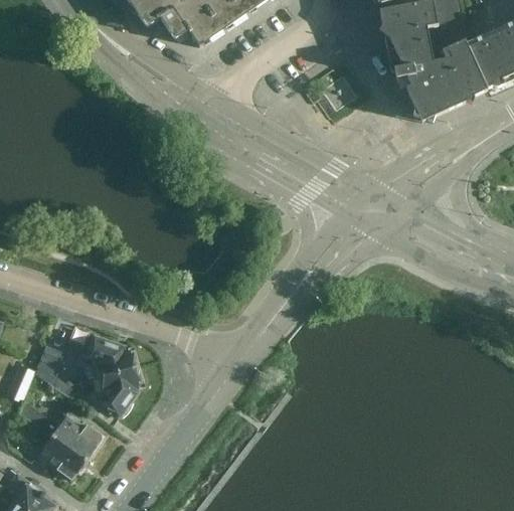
[(193,0),(182,8),(179,3),(177,0),(128,0),(146,26),(159,17),(173,38),(187,29),(198,45),(264,0),(193,0)]
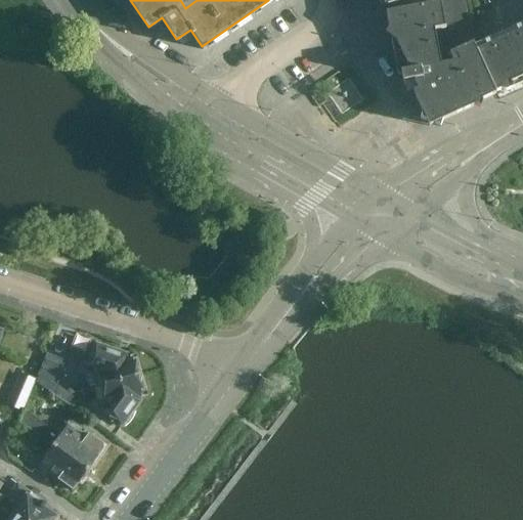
[(495,89),(487,71),(476,47),(474,42),(475,41),(467,0),(394,0),(392,0),(393,8),(386,9),(397,73),(401,72),(402,79),(407,78),(423,110),(421,116),(440,123),(442,117),(474,102),(474,100),(495,90),(495,89)]
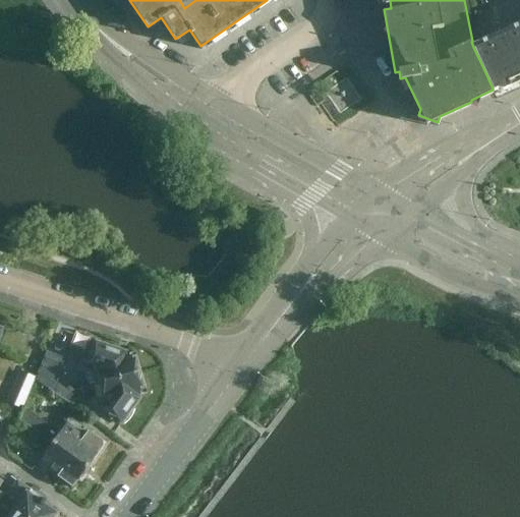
[(519,25),(473,47),(484,70),(493,89),(499,85),(503,88),(519,78),(519,25)]
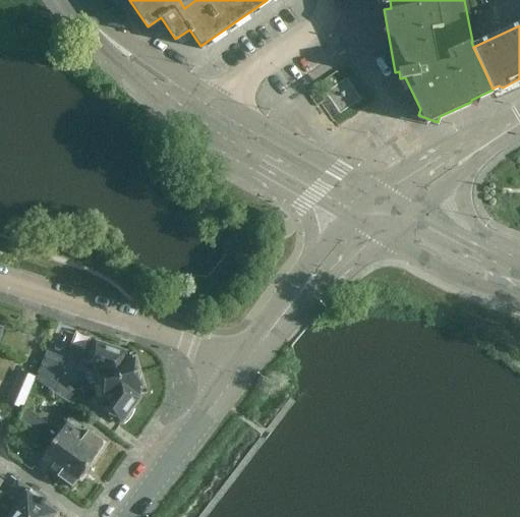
[(100,342),(94,340),(91,349),(89,349),(85,356),(80,354),(75,366),(84,369),(88,368),(97,366),(100,382),(139,368),(131,352),(125,353),(125,350),(100,341),(100,342)]
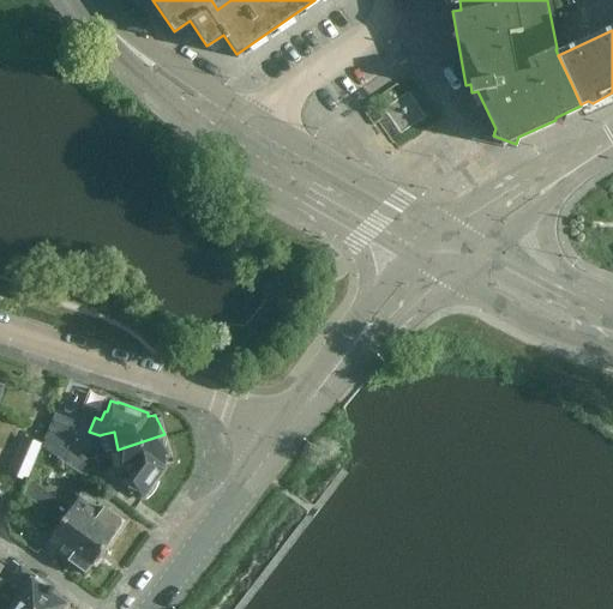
[(56,454),(62,445),(73,418),(55,410),(41,444),(56,454)]
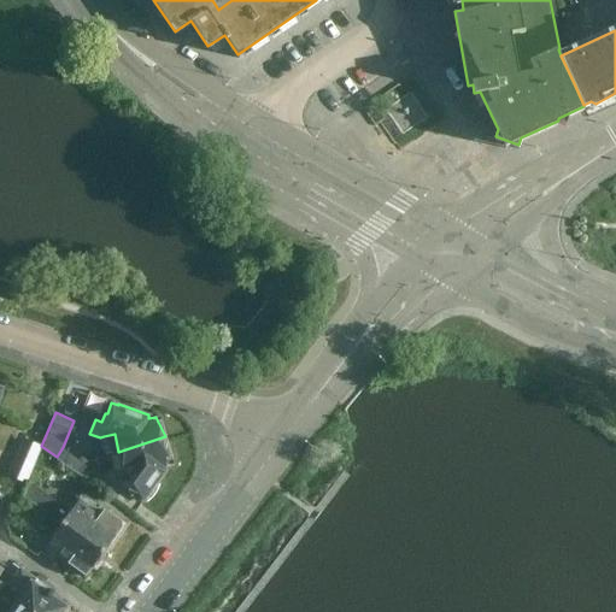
[(41,443),(22,435),(6,471),(27,480),(41,443)]
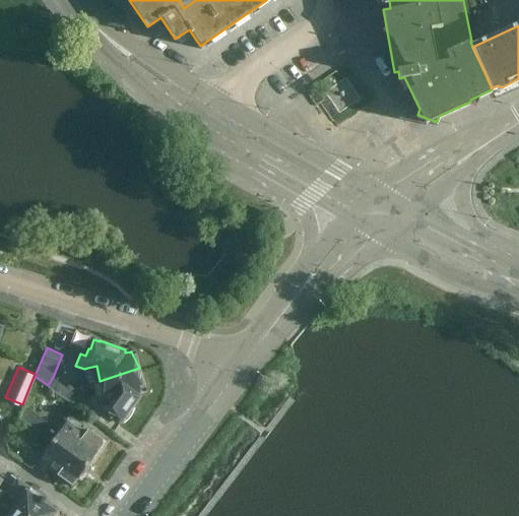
[(122,414),(137,394),(135,390),(141,389),(139,368),(100,381),(103,395),(93,398),(92,399),(101,406),(102,405),(110,410),(112,407),(122,414)]
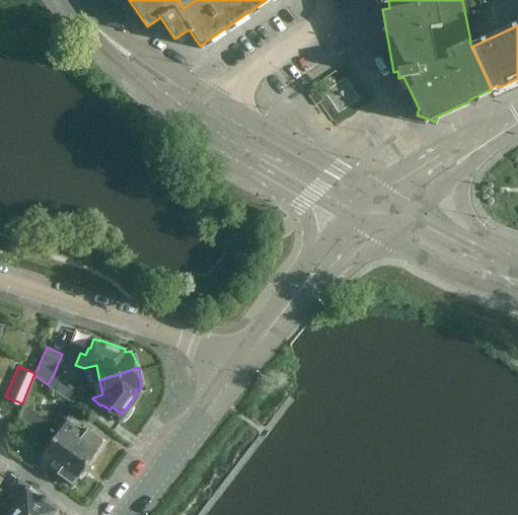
[(63,383),(57,391),(72,401),(78,393),(63,383)]
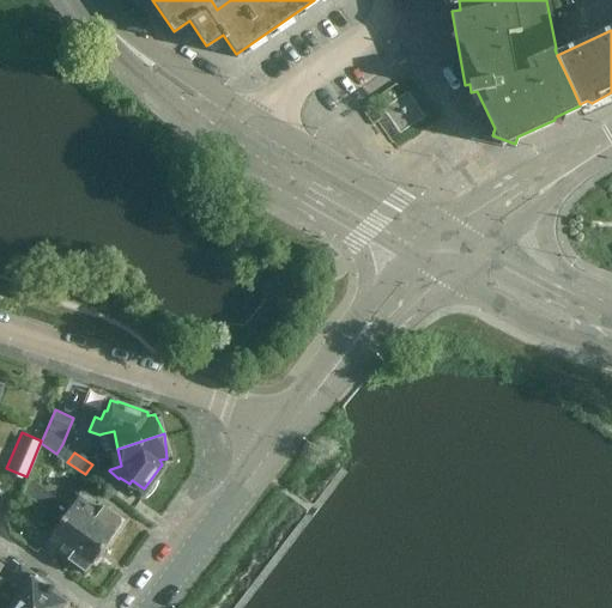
[(66,511),(62,508),(65,500),(29,475),(22,490),(41,504),(77,529),(79,526),(88,532),(85,536),(102,548),(121,522),(119,515),(104,504),(102,508),(92,502),(95,498),(83,488),(66,511)]
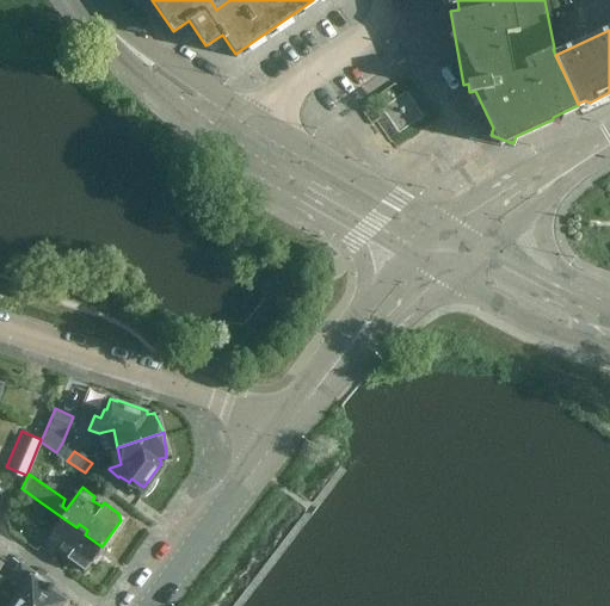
[(44,511),(41,517),(54,526),(45,538),(48,539),(57,545),(68,554),(67,556),(85,569),(102,546),(85,535),(87,530),(79,524),(76,527),(41,502),(38,507),(44,511)]
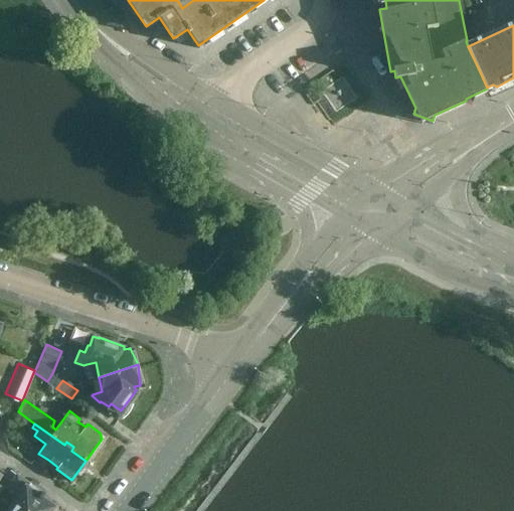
[(40,455),(35,462),(43,467),(48,460),(40,455)]
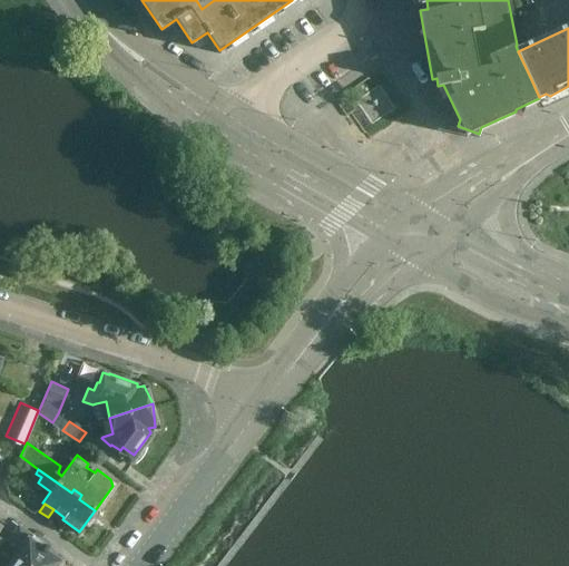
[(22,547),(13,559),(22,565),(55,565),(59,560),(47,552),(50,546),(32,533),(32,534),(19,524),(9,537),(22,547)]
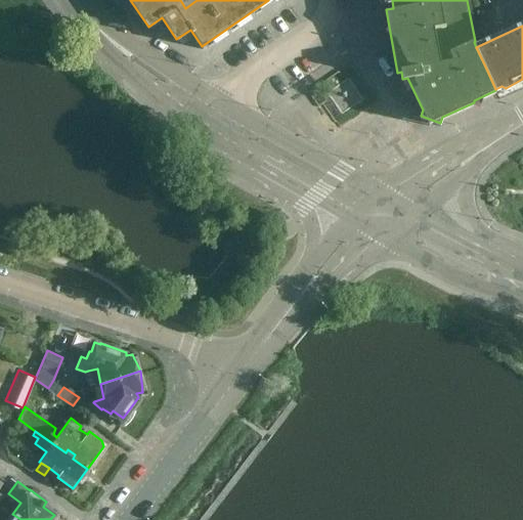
[(20,519),(12,514),(0,506),(0,516),(1,517),(4,513),(10,517),(7,519),(20,519)]
